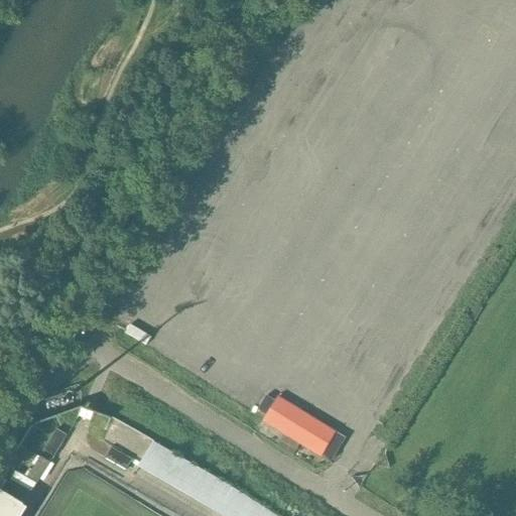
[(478,305),(470,318),(472,320),(480,307),(478,305)]
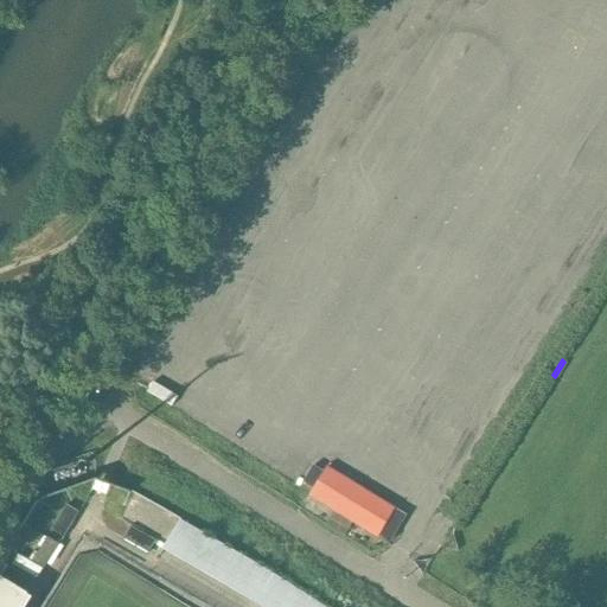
[(314,465),(304,483),(314,489),(325,472),(314,465)]
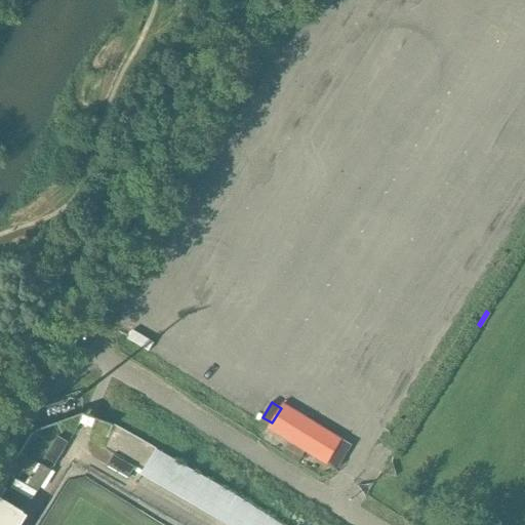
[(272,422),(269,428),(326,463),(341,440),(283,404),(281,408),(272,422)]
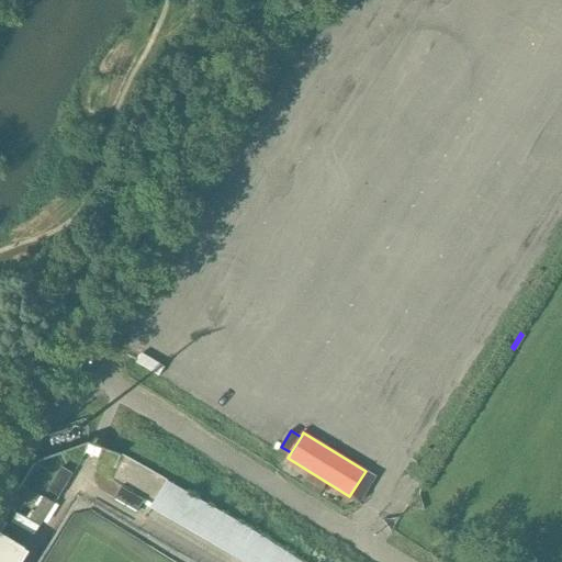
[(62,468),(48,491),(59,497),(74,474),(68,471),(62,468)]
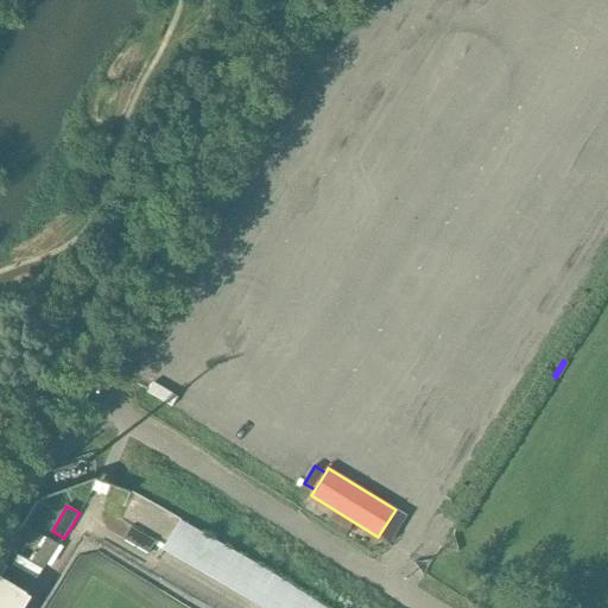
[(396,510),(380,536),(391,543),(407,517),(396,510)]
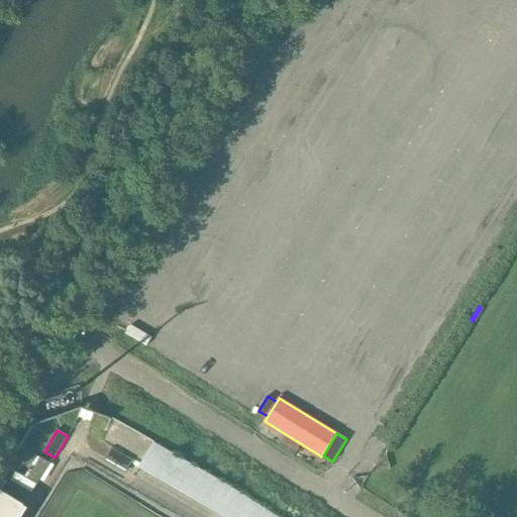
[(274,516),(235,491),(154,445),(139,473),(217,516),(274,516)]
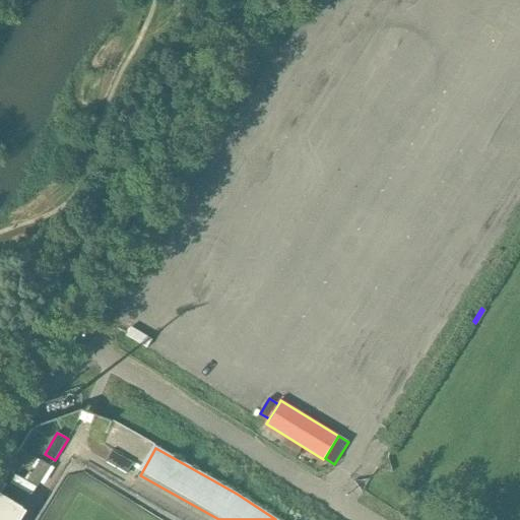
[(112,450),(106,461),(127,473),(133,463),(112,450)]
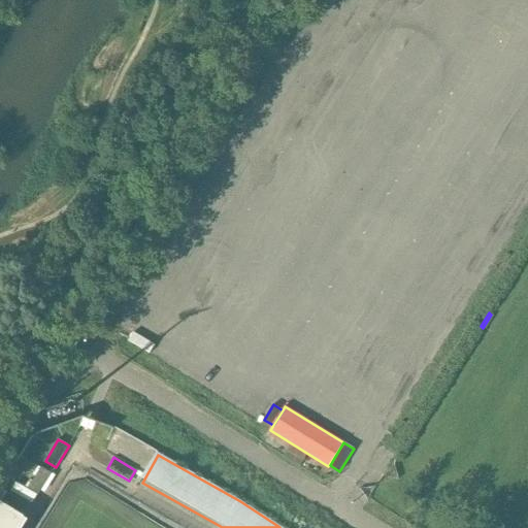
[(41,467),(28,489),(38,495),(52,473),(41,467)]
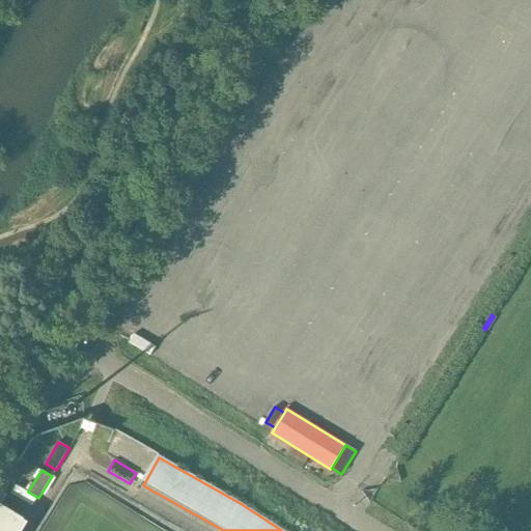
[(0,530),(29,530),(30,530),(0,509),(0,530)]
